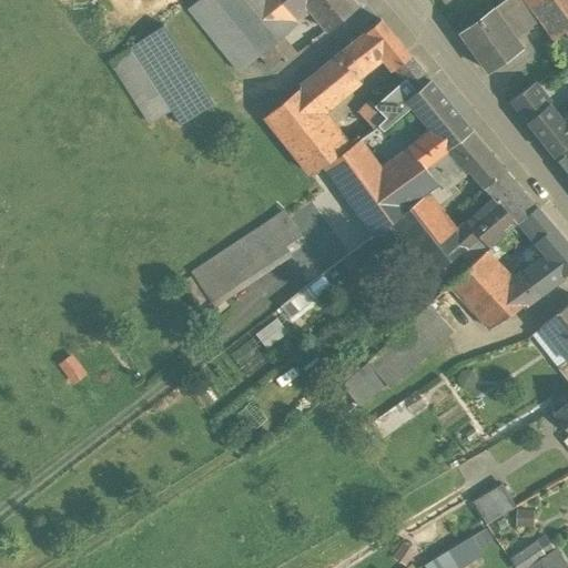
[(198,0),(189,9),(202,26),(223,9),(233,0),(198,0)]
